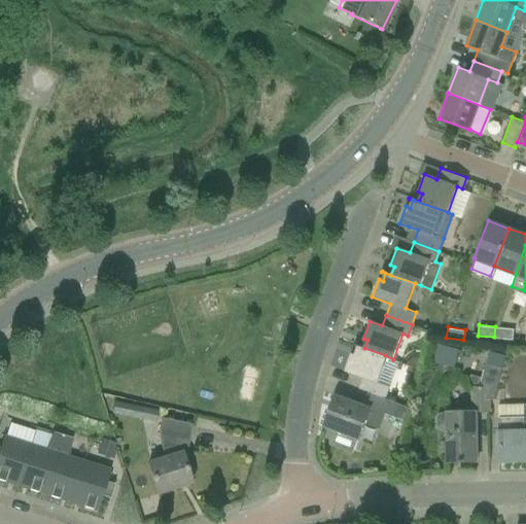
[(513,328),(495,326),(494,337),(512,339),(513,328)]
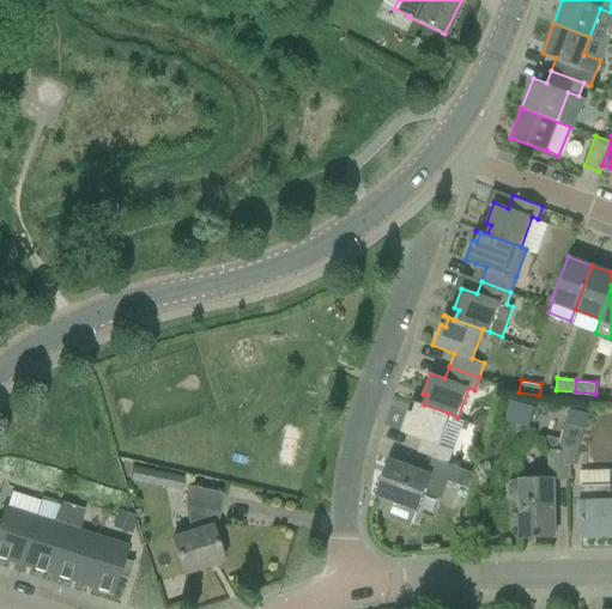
[(506,419),(529,422),(533,401),(508,397),(506,419)]
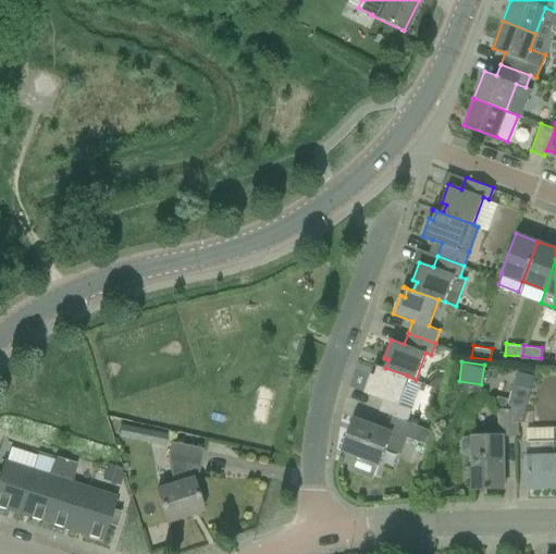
[(371,372),(365,391),(384,398),(380,410),(392,415),(400,418),(407,420),(411,407),(397,403),(407,376),(385,368),(374,364),(374,365),(379,367),(375,374),(371,372)]
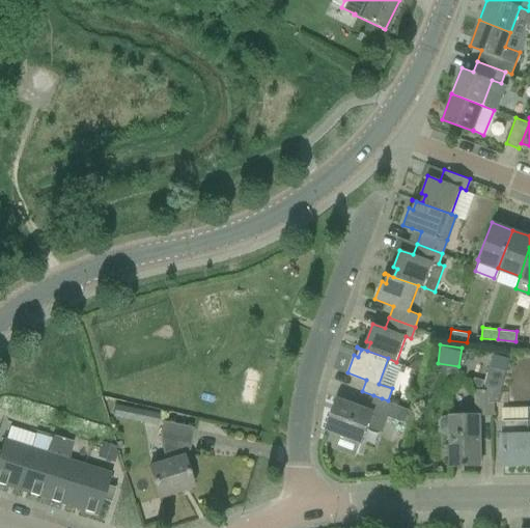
[(482,388),(474,388),(474,414),(478,414),(494,414),(494,400),(497,401),(509,358),(493,353),(482,388)]
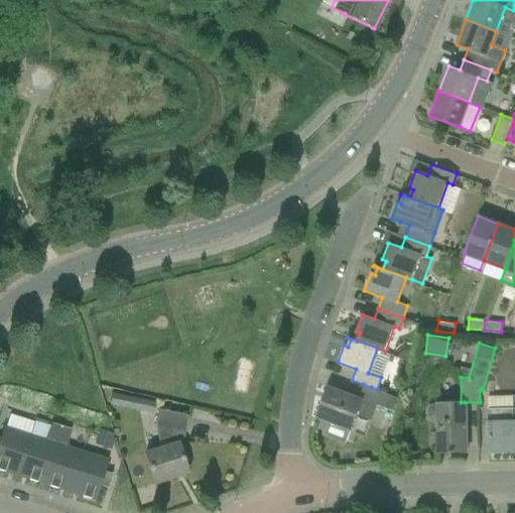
[(469,369),(460,366),(458,374),(468,376),(469,369)]
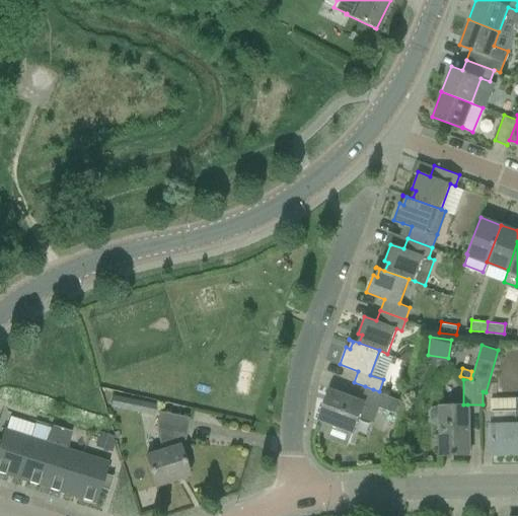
[(325,401),(319,420),(328,423),(351,432),(352,432),(359,416),(373,422),(378,407),(368,402),(373,389),(365,386),(360,399),(350,395),(330,388),(328,393),(330,394),(327,402),(325,401)]
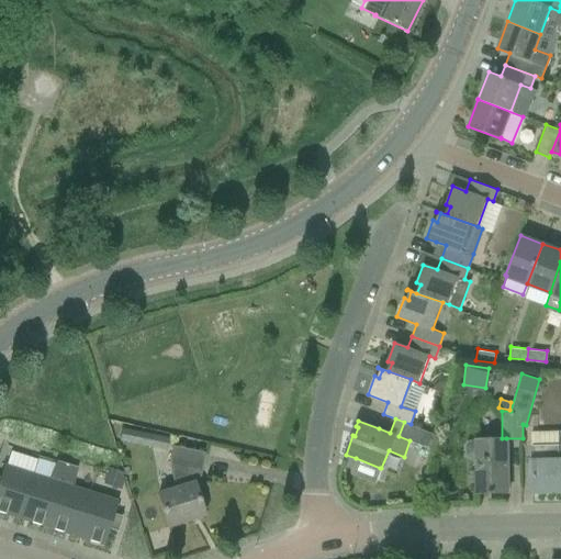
[(404,422),(399,436),(410,440),(427,447),(433,433),(411,424),(404,422)]
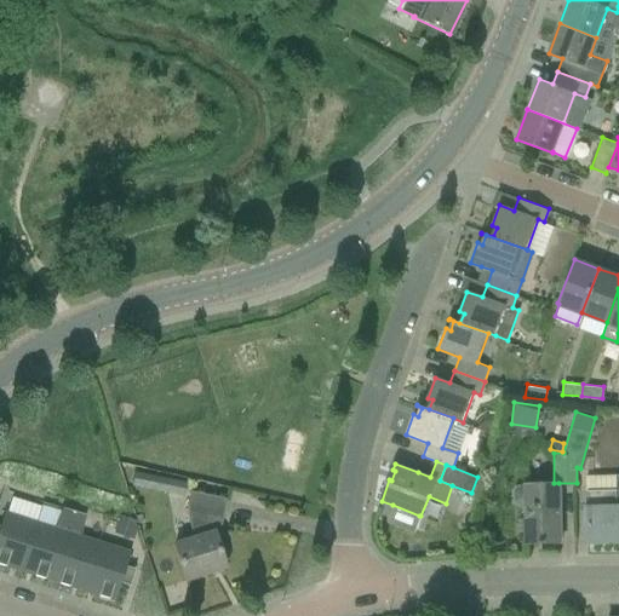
[(133,471),(131,484),(182,494),(184,481),(133,471)]
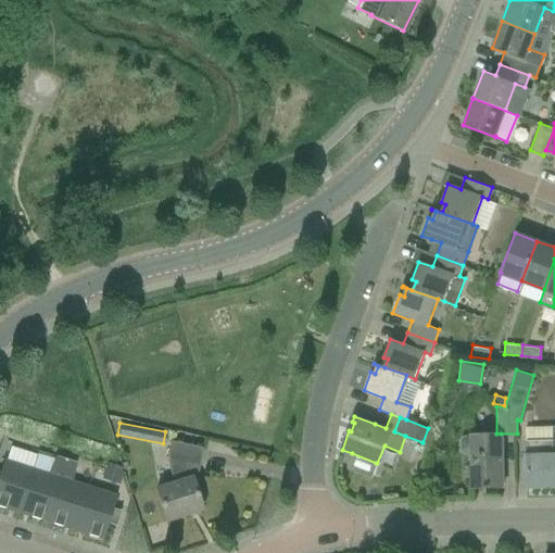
[(526,455),(525,455),(525,464),(526,486),(554,485),(554,425),(552,425),(552,438),(526,439),(526,455)]
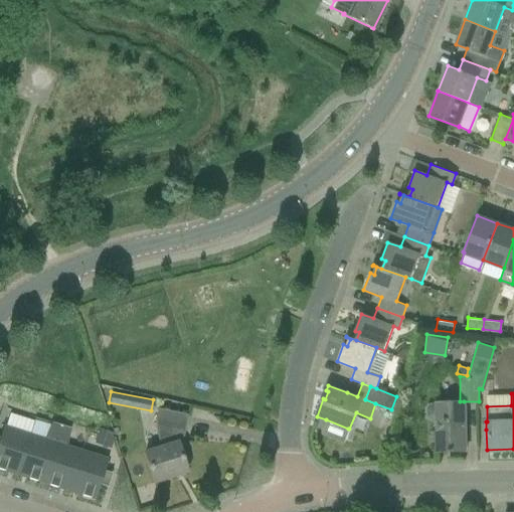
[(430,402),(425,406),(425,416),(430,420),(436,419),(437,431),(437,451),(465,450),(465,430),(464,417),(464,401),(460,401),(453,401),(436,402),(430,402)]
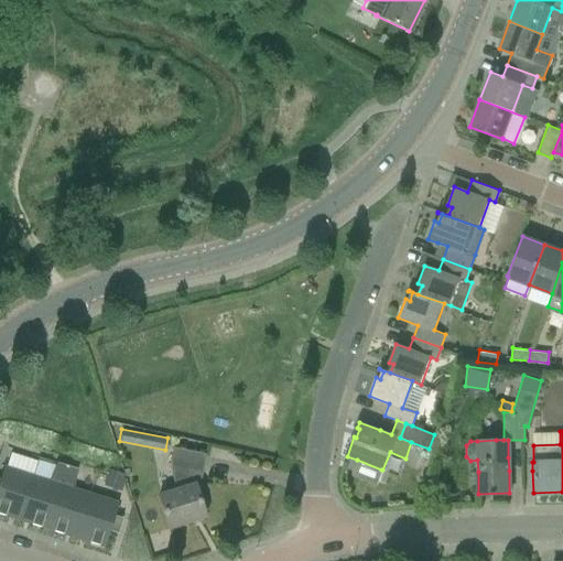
[(198,483),(204,453),(172,446),(169,463),(173,487),(154,493),(165,529),(205,517),(195,483),(198,483)]
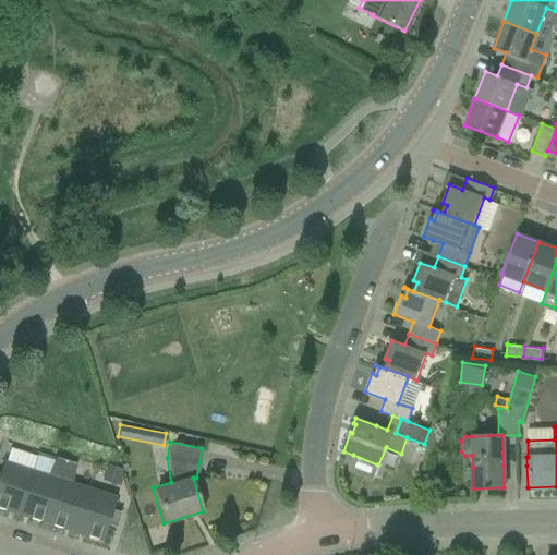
[(31,469),(16,514),(45,522),(64,459),(55,456),(47,474),(31,469)]
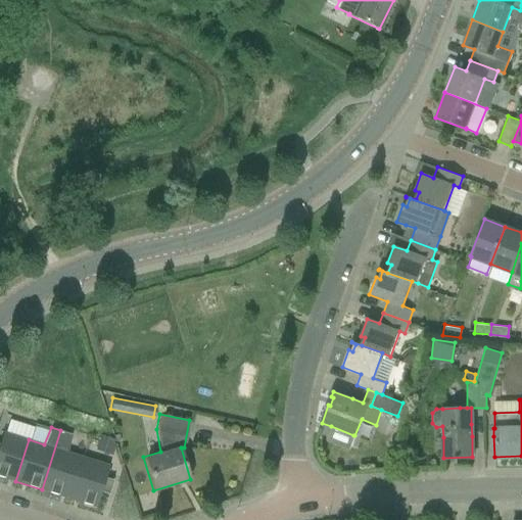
[(70,433),(60,430),(42,489),(68,498),(82,456),(66,452),(70,433)]
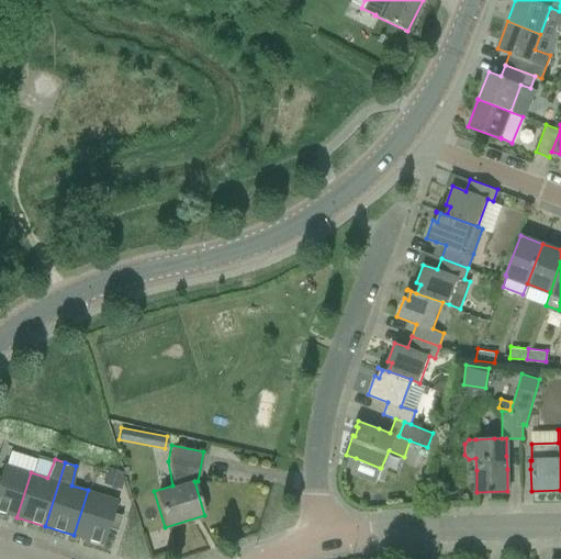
[(0,511),(17,517),(31,472),(2,464),(0,470),(0,511)]
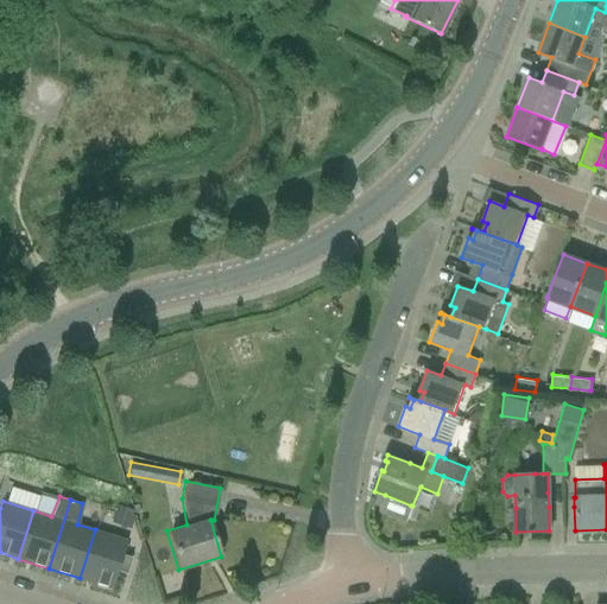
[(117,509),(113,520),(128,526),(132,514),(130,514),(131,509),(122,507),(118,504),(117,509)]
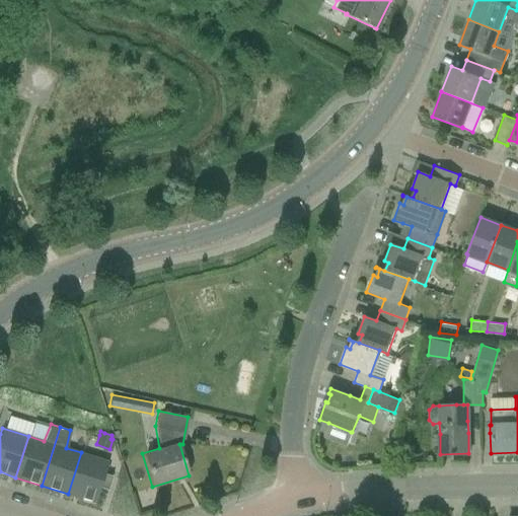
[(107,461),(81,452),(68,494),(94,502),(99,487),(105,489),(105,490),(106,490),(112,474),(111,474),(111,475),(103,472),(107,461)]
